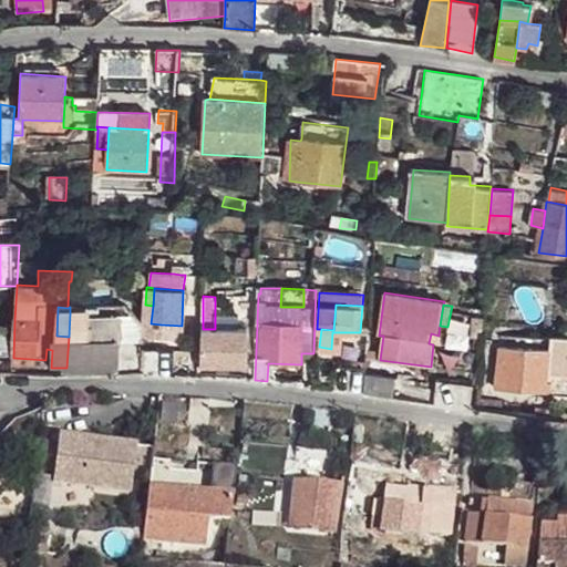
[(69,337),(66,368),(66,372),(93,371),(94,370),(113,369),(115,316),(70,313),(69,337)]
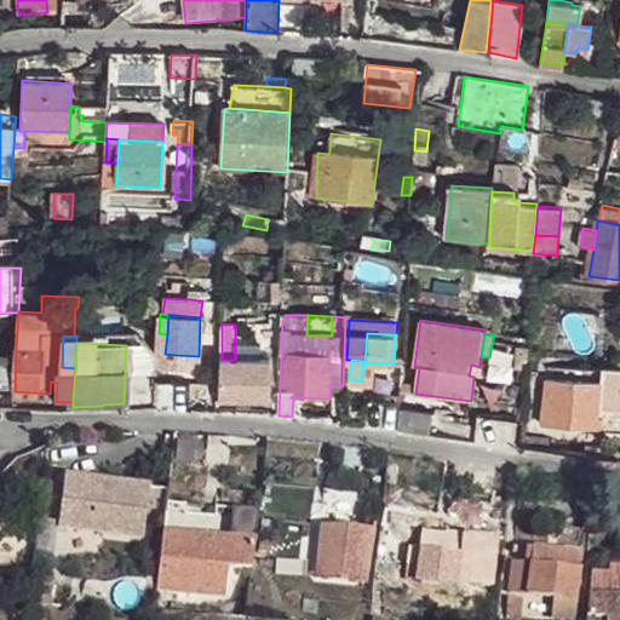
[(237,360),(263,361),(263,345),(237,345),(237,360)]
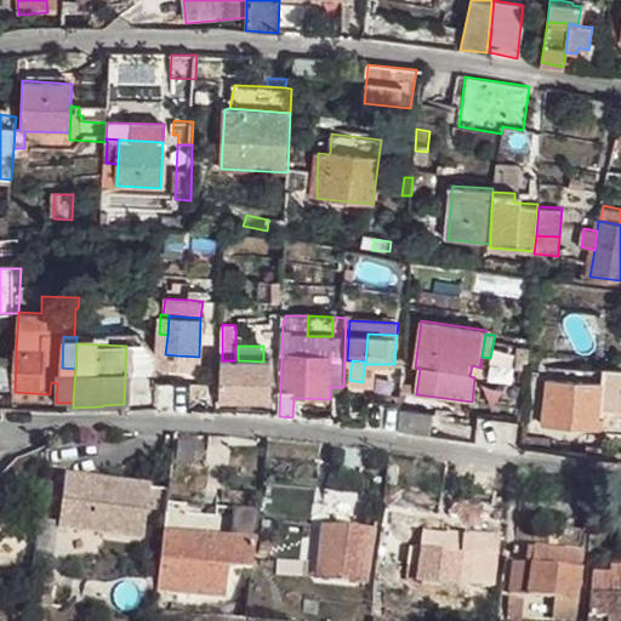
[(518,369),(528,370),(529,347),(519,347),(518,369)]
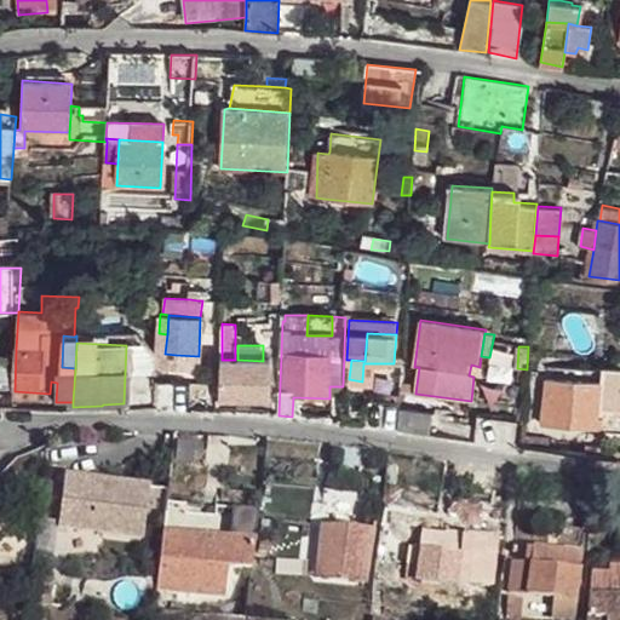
[(158,354),(158,372),(174,372),(176,355),(165,354),(158,354)]
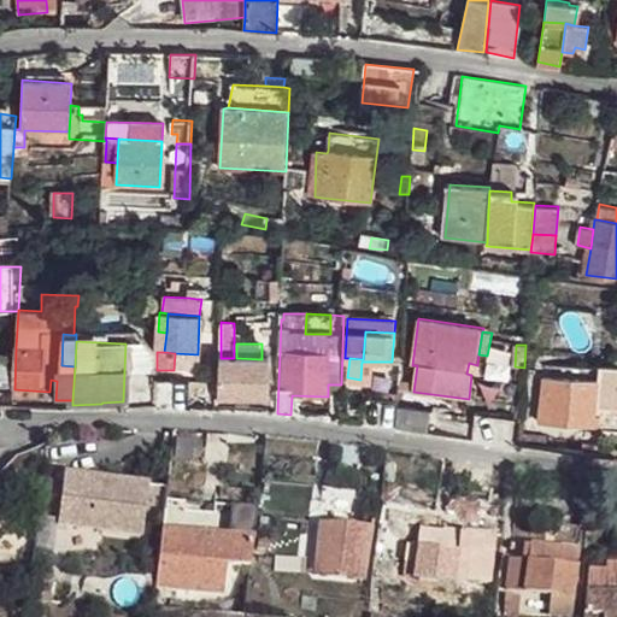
[(219,400),(270,401),(270,358),(262,359),(236,358),(234,358),(221,358),(219,400)]
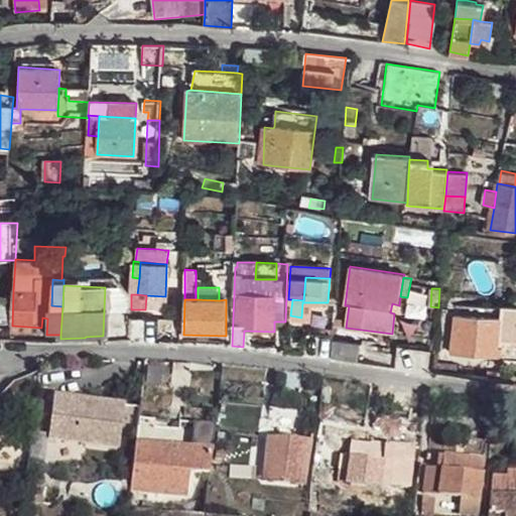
[(0,341),(4,342),(5,331),(8,332),(9,302),(0,301),(0,341)]
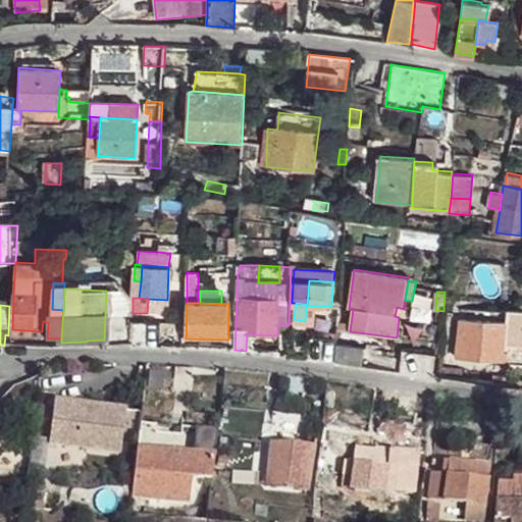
[(306,306),(305,321),(313,321),(314,306),(306,306)]
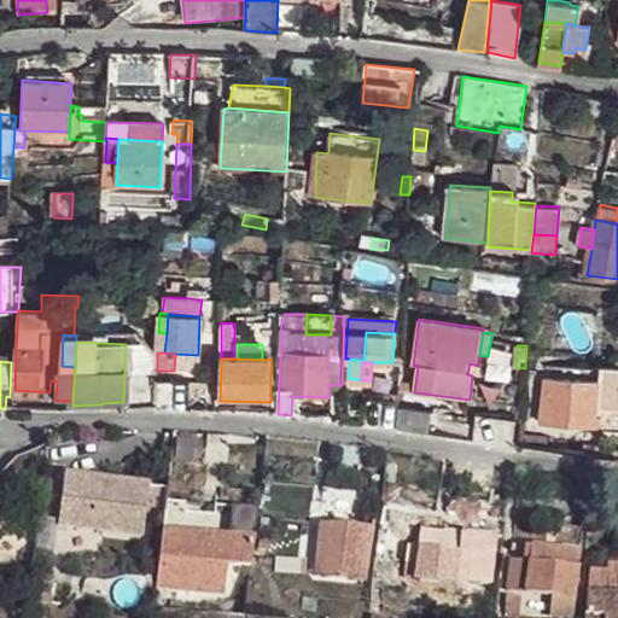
[(544,378),(600,382),(601,368),(547,366),(544,378)]
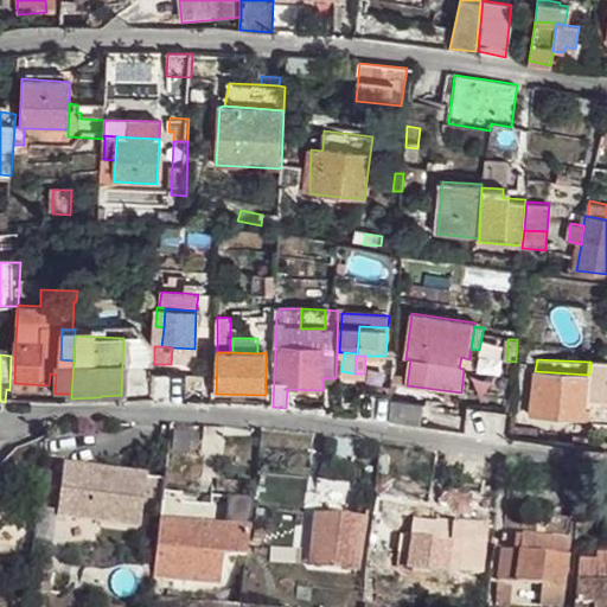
[(606,363),(590,362),(589,375),(592,374),(589,408),(606,409),(606,363)]
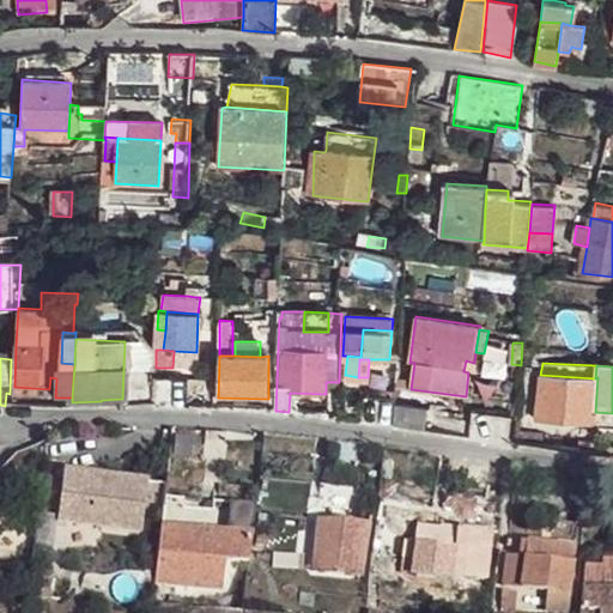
[(538,422),(594,425),(595,412),(598,377),(595,378),(540,375),(538,422)]
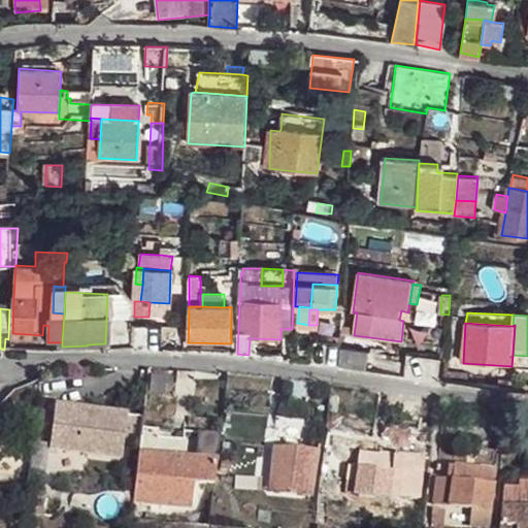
[(369,353),(340,348),(338,366),(366,370),(369,353)]
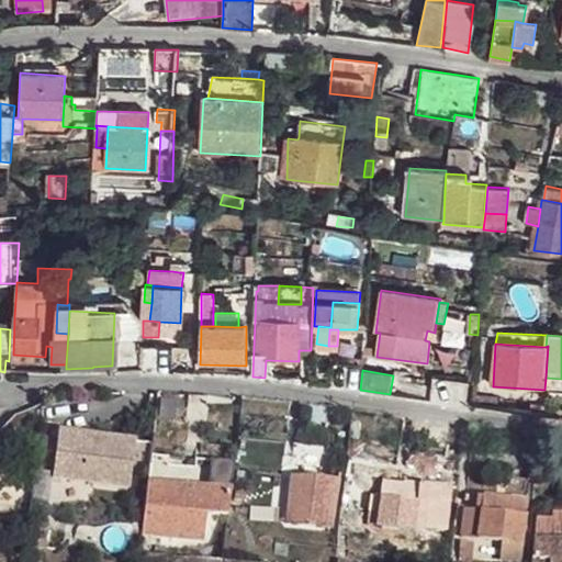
[(208,425),(210,395),(191,395),(190,424),(208,425)]
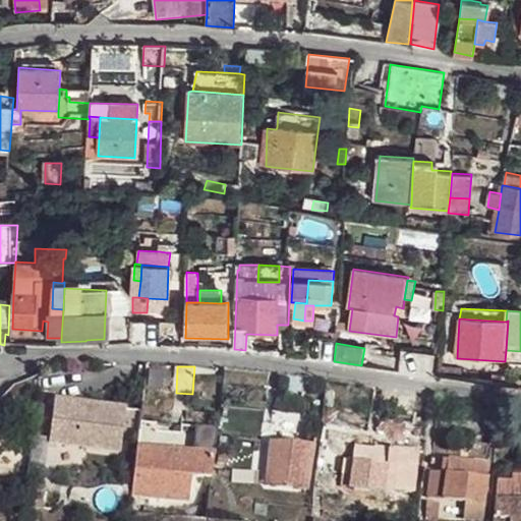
[(308,379),(292,378),(289,400),(306,402),(308,379)]
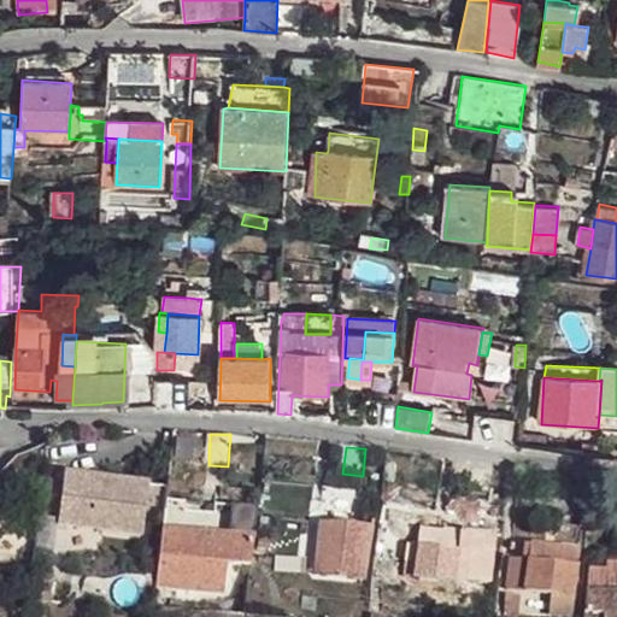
[(65,477),(59,529),(163,541),(164,532),(169,489),(65,477)]
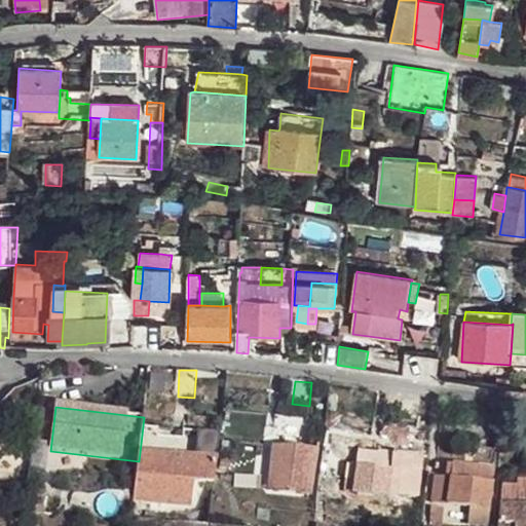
[(314,470),(315,451),(273,448),(272,468),(314,470)]
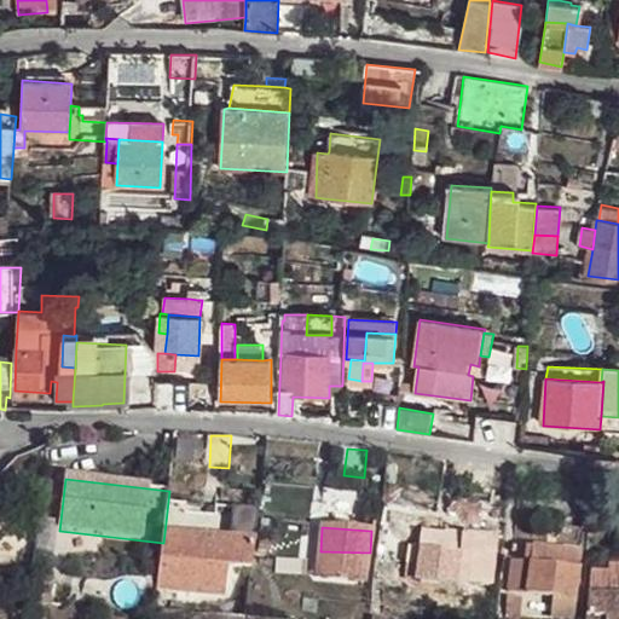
[(421,532),(415,578),(492,590),(499,541),(467,537),(467,538),(421,532)]
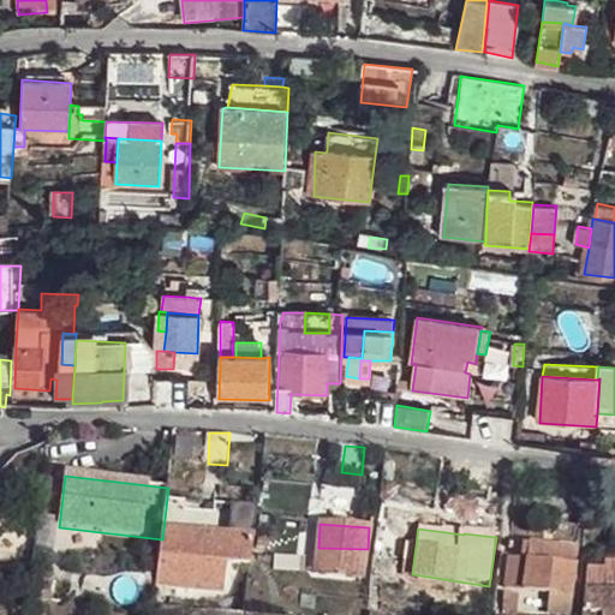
[(251,535),(163,530),(162,539),(156,585),(166,586),(178,586),(180,561),(226,563),(248,565),(251,535)]
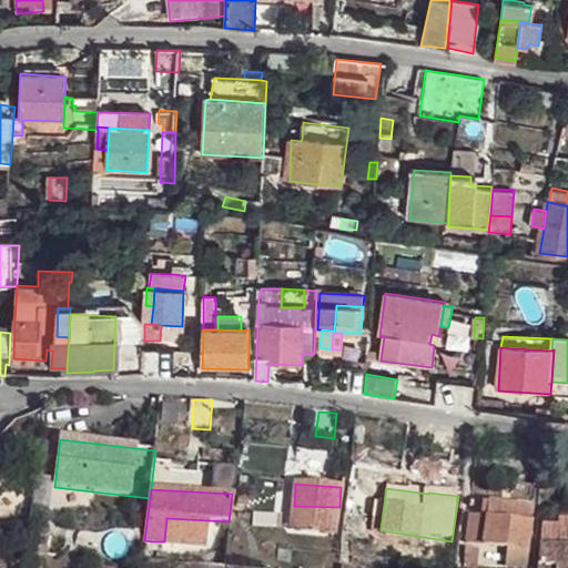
[(487,516),(488,504),(472,501),(470,515),(487,516)]
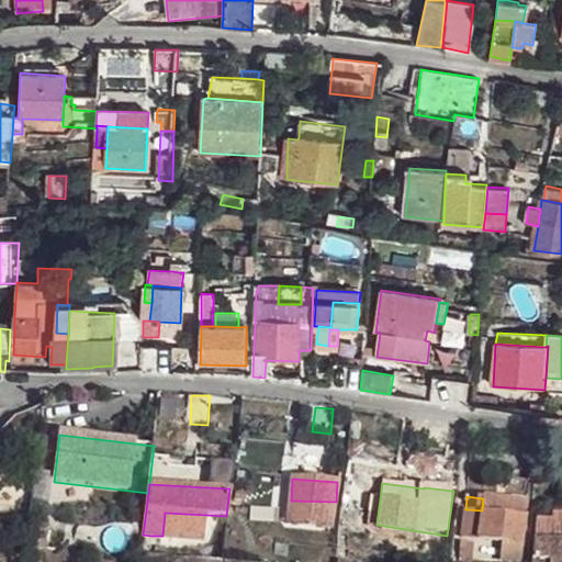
[(520,561),(527,505),(483,498),(482,510),(465,509),(462,538),(503,542),(502,559),(520,561)]
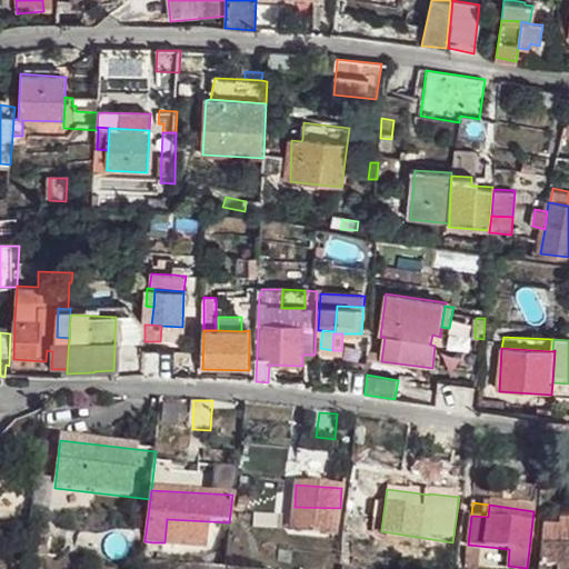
[(339,533),(340,508),(295,507),(293,529),(339,533)]
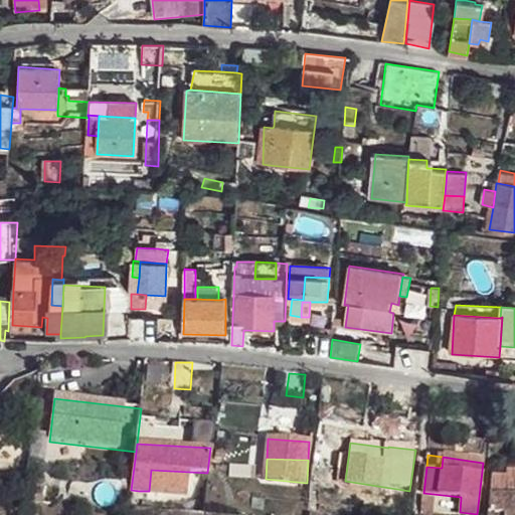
[(254,467),(230,466),(229,477),(254,479),(254,467)]
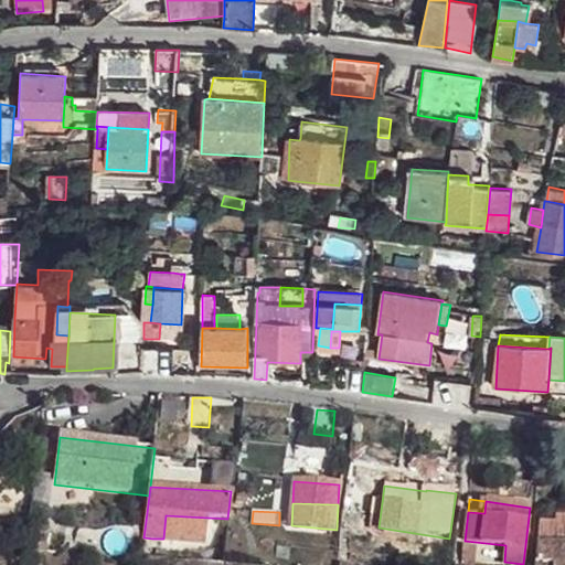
[(166,515),(163,539),(206,541),(208,518),(166,515)]
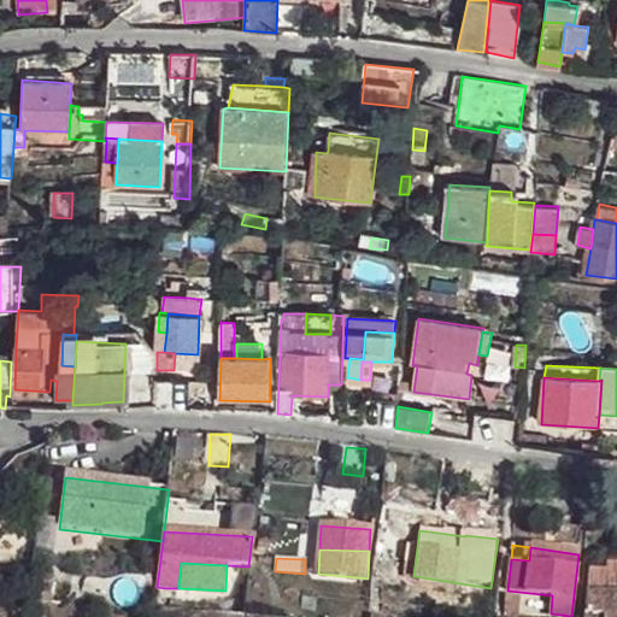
[(591,570),(587,613),(605,613),(605,616),(616,616),(616,566),(604,565),(605,570),(591,570)]
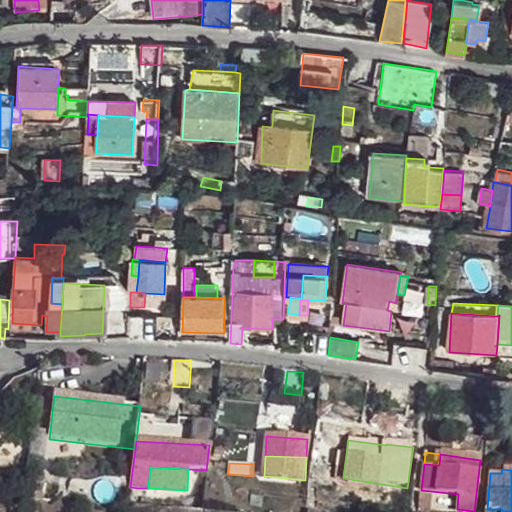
[(430,511),(432,497),(419,496),(416,511),(430,511)]
